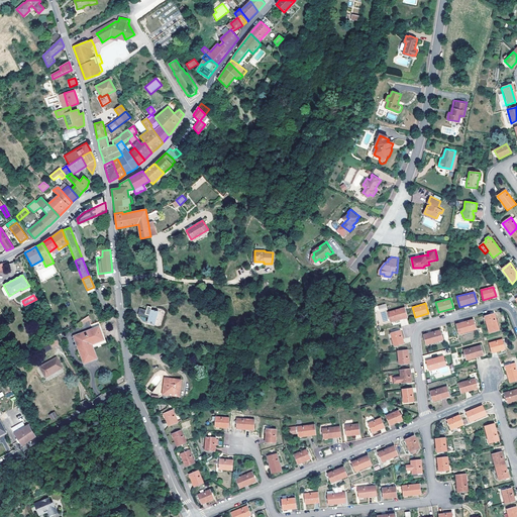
[(146,310),(139,308),(138,314),(148,317),(147,322),(156,324),(159,311),(150,309),(151,307),(147,306),(146,310)]
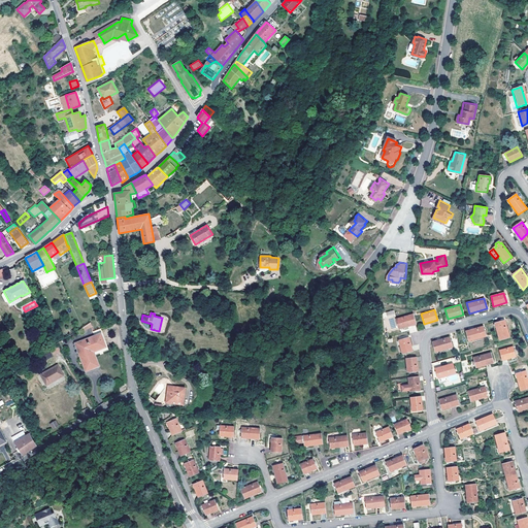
[(416,324),(414,312),(395,318),(399,329),(416,324)]
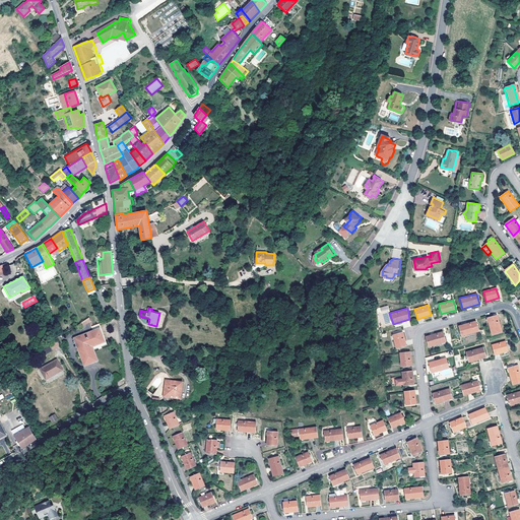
[(497,316),(486,319),(491,335),(502,333),(497,316)]
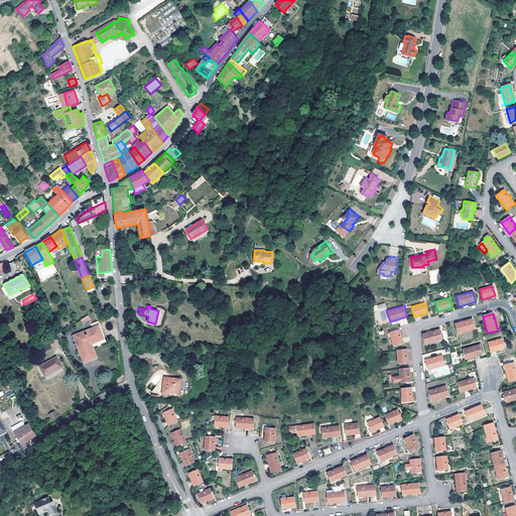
[(82,324),(90,319),(89,315),(81,319),(82,324)]
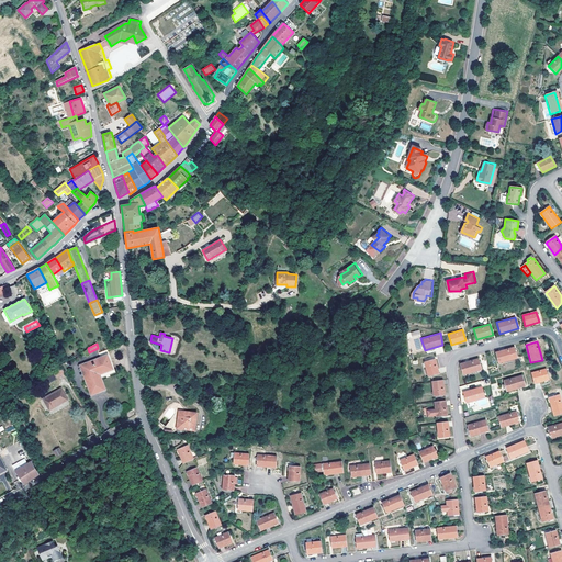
[(495,352),(498,363),(517,358),(514,348),(495,352)]
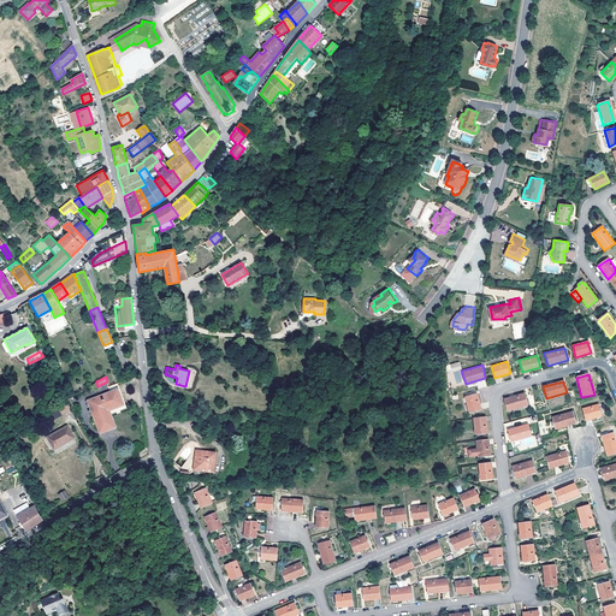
[(114,427),(111,415),(108,410),(123,404),(120,396),(116,397),(113,391),(94,400),(98,409),(93,412),(100,432),(114,427)]
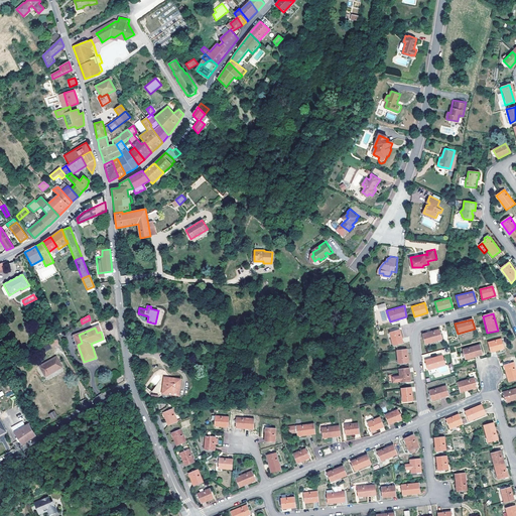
[(404,343),(400,330),(390,333),(394,346),(404,343)]
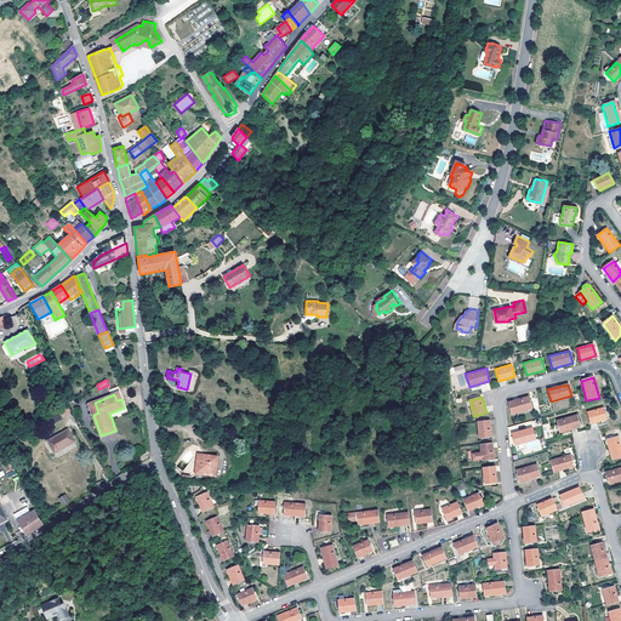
[(529,397),(508,403),(512,415),(533,409),(529,397)]
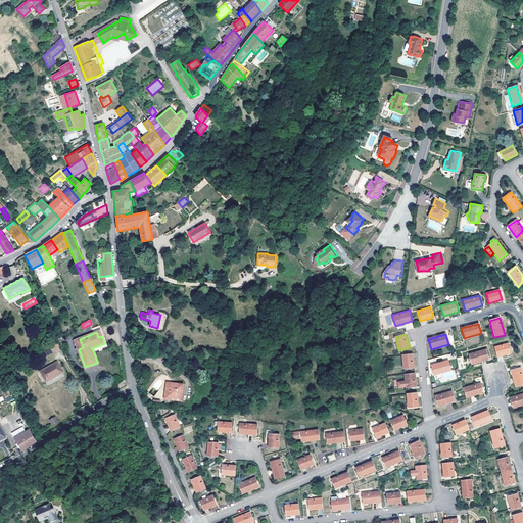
[(106,343),(104,343),(92,348),(94,352),(107,347),(106,343)]
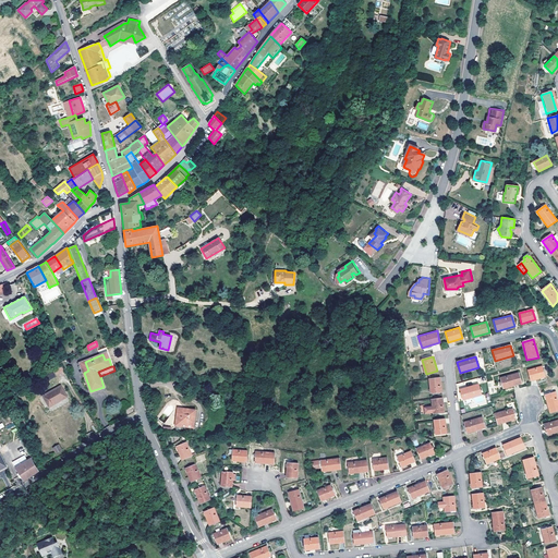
[(542,366),(528,371),(530,381),(545,377),(542,366)]
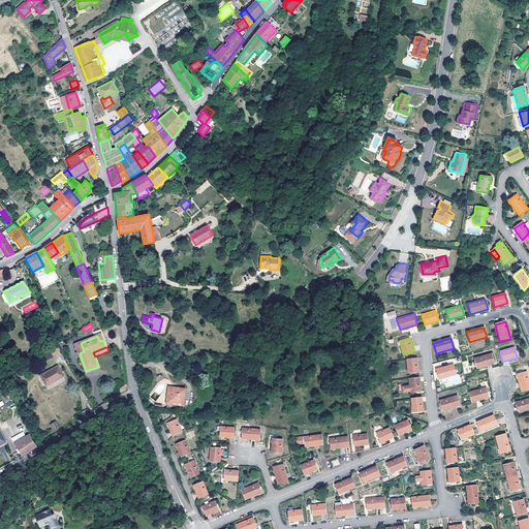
[(473,359),(476,369),(494,364),(491,353),(473,359)]
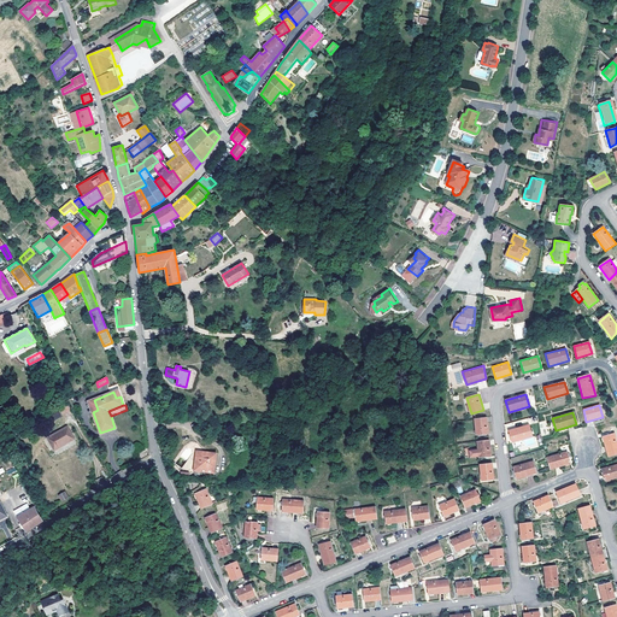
[(487,417),(474,418),(476,434),(485,434),(488,434),(487,417)]
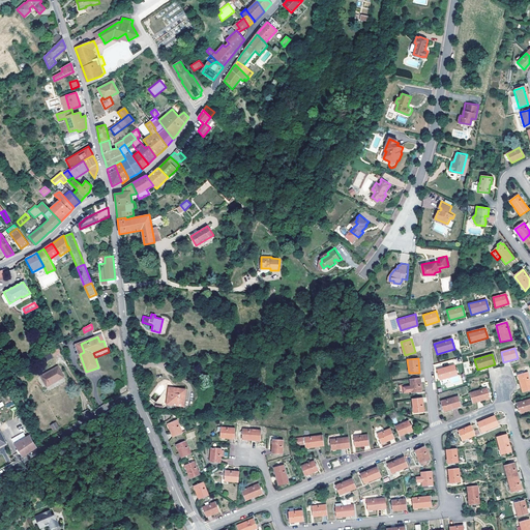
[(454,364),(437,370),(439,374),(440,380),(450,377),(458,375),(454,364)]
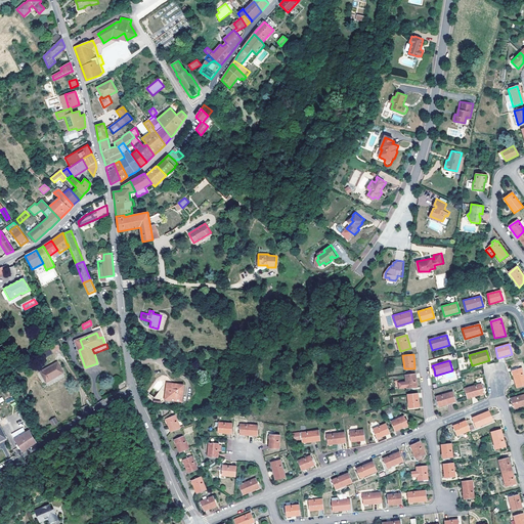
[(40,372),(46,383),(63,373),(57,362),(40,372)]
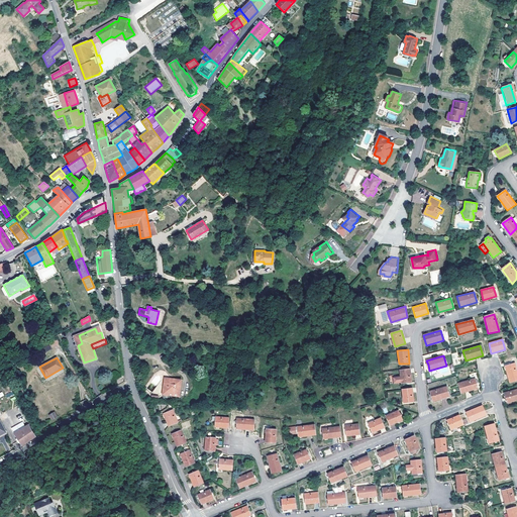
[(516,372),(514,364),(505,366),(509,384),(516,381),(516,372)]
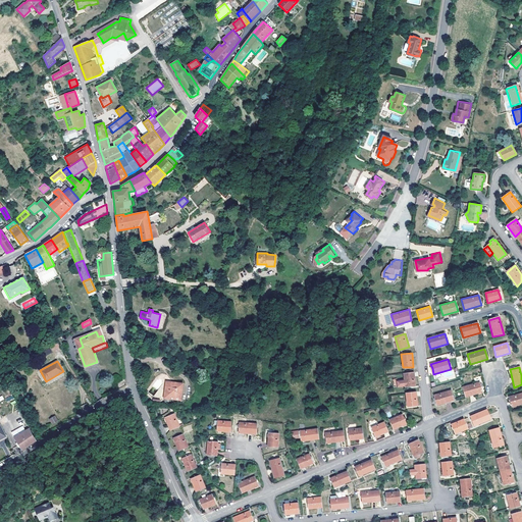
[(414,372),(404,373),(405,379),(397,380),(398,386),(405,385),(405,386),(412,385),(415,385),(414,372)]
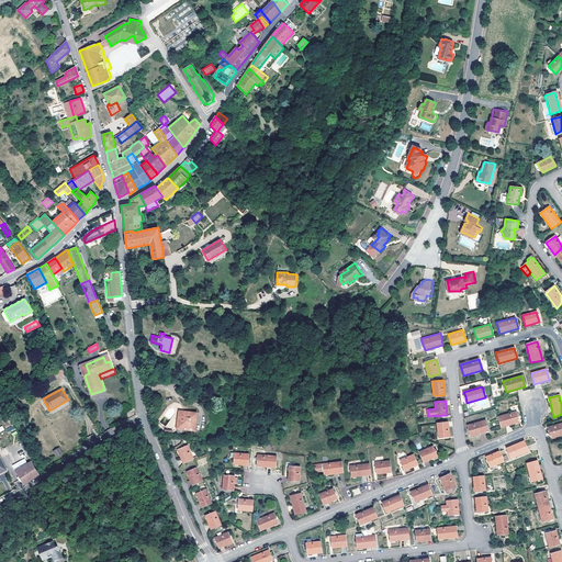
[(191,413),(191,412),(184,411),(184,412),(178,412),(176,427),(182,428),(182,426),(194,428),(197,414),(191,413)]
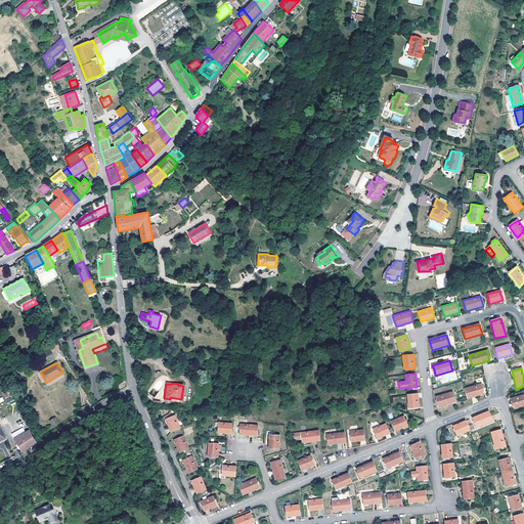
[(482,384),(465,388),(468,398),(485,394),(482,384)]
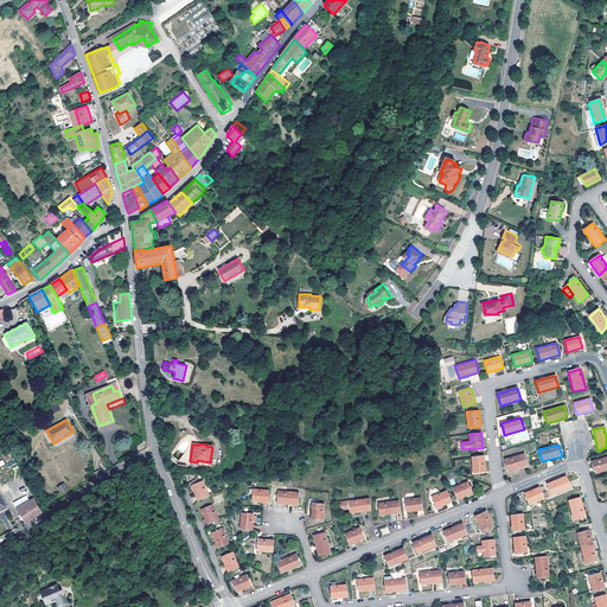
[(524,453),(505,459),(509,471),(528,465),(524,453)]
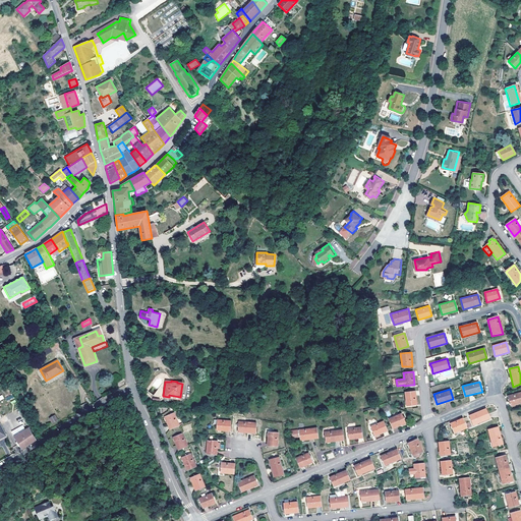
[(415,391),(405,392),(407,405),(417,404),(415,391)]
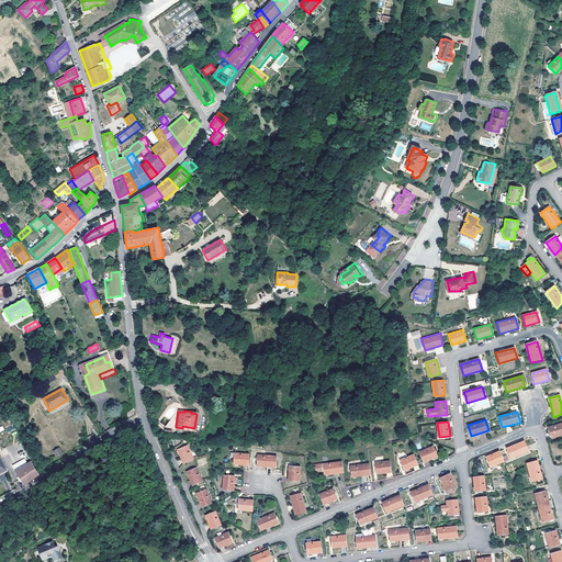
[(561,424),(547,427),(550,438),(561,434),(561,424)]
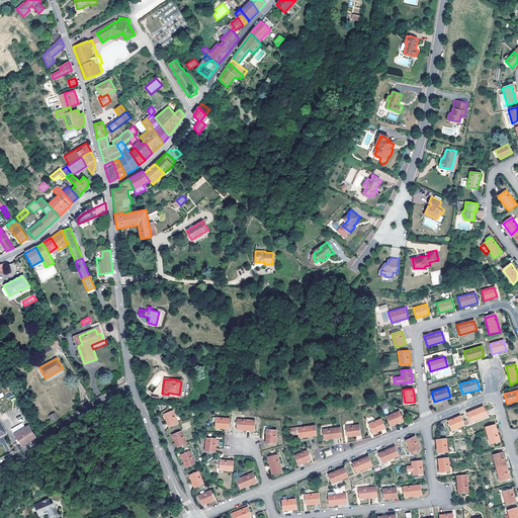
[(484,407),(466,414),(470,423),(487,417),(484,407)]
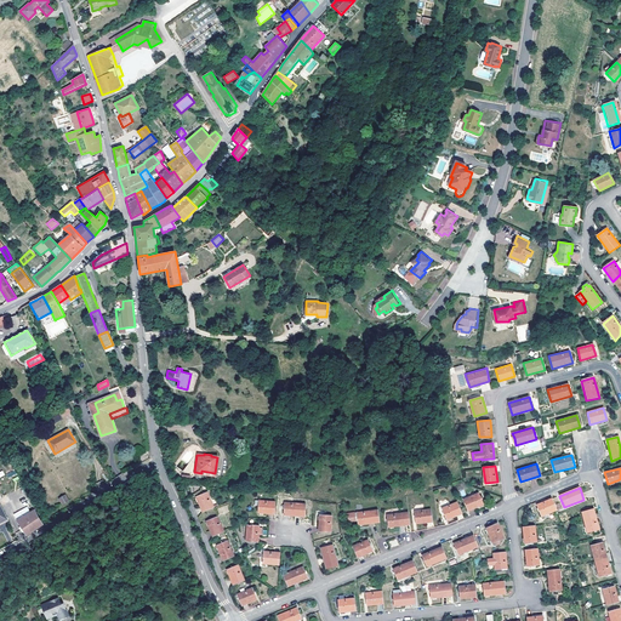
[(195,496),(203,512),(214,507),(208,493),(195,496)]
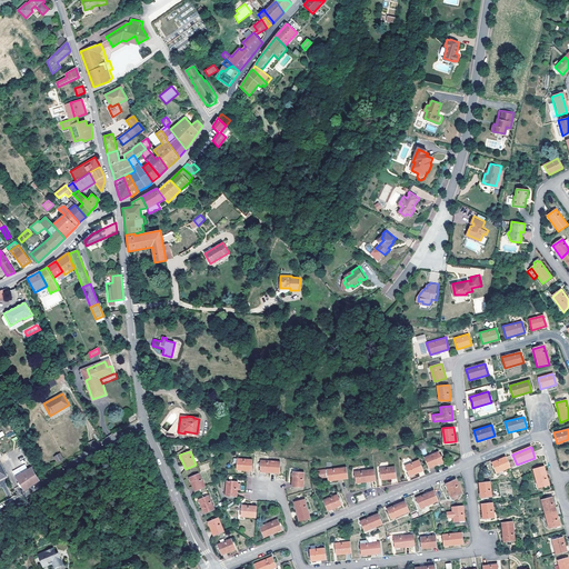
[(439,451),(426,457),(429,468),(443,461),(439,451)]
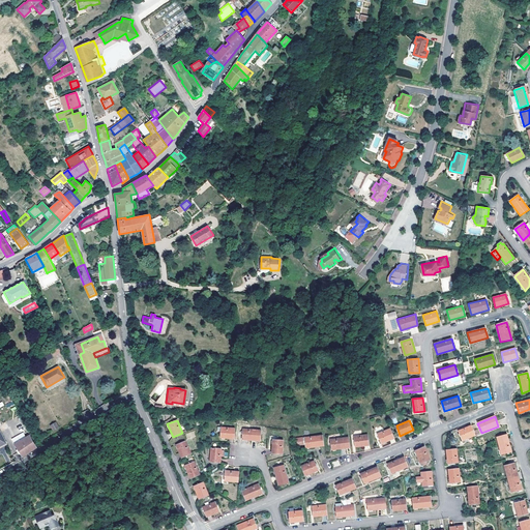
[(475,436),(471,425),(458,432),(462,441),(475,436)]
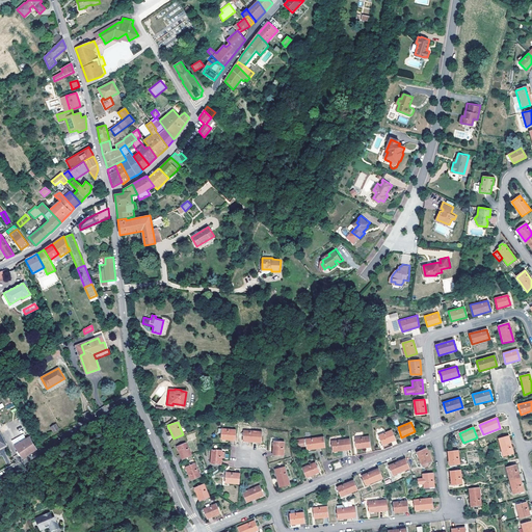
[(235,441),(236,430),(221,429),(220,440),(235,441)]
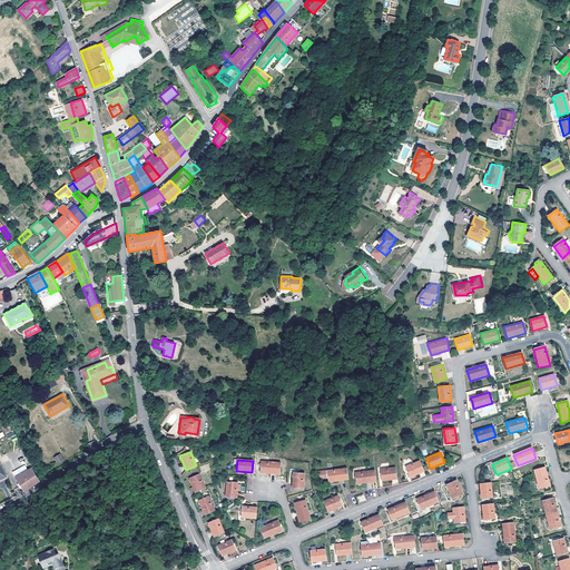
[(281,462),(262,461),(261,472),(279,473),(281,462)]
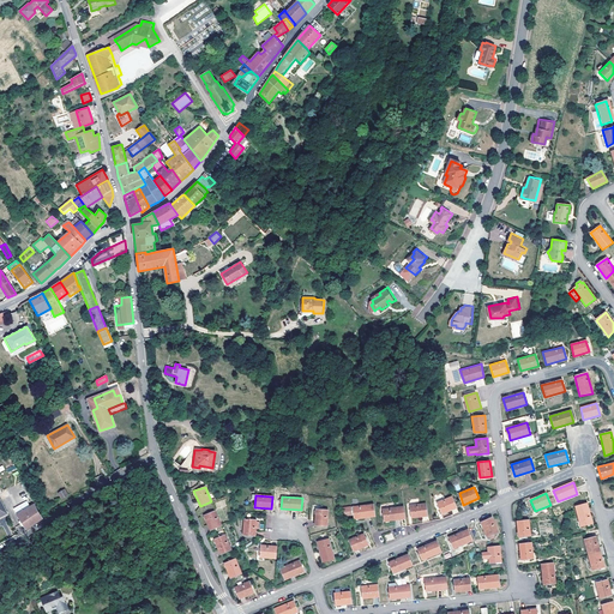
[(456,507),(451,497),(437,503),(441,513),(456,507)]
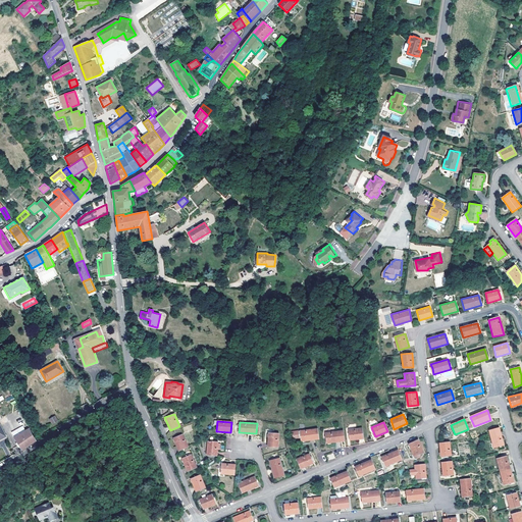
[(19,445),(21,450),(36,440),(29,428),(23,431),(14,437),(19,445)]
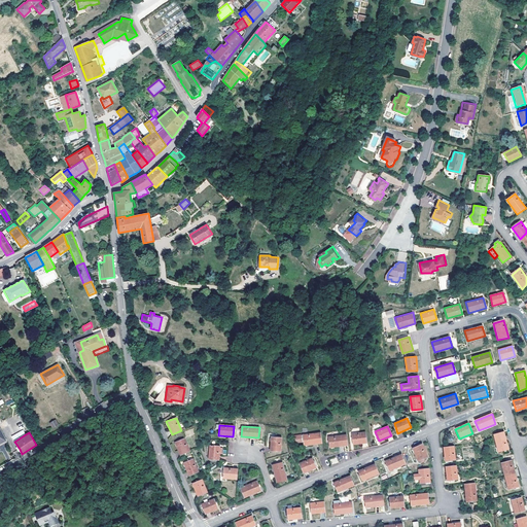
[(322,443),(320,432),(303,435),(303,441),(304,446),(322,443)]
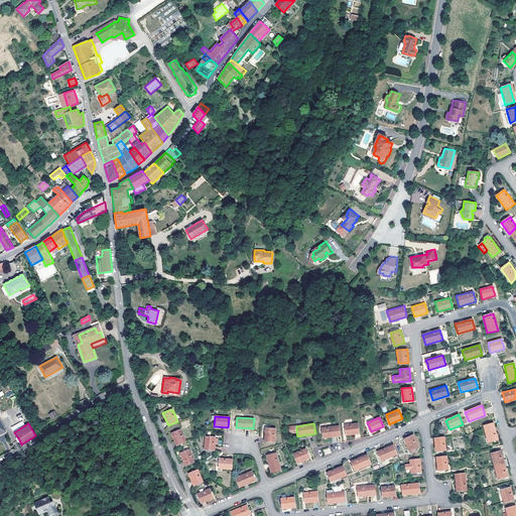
[(360,433),(358,423),(345,424),(346,435),(360,433)]
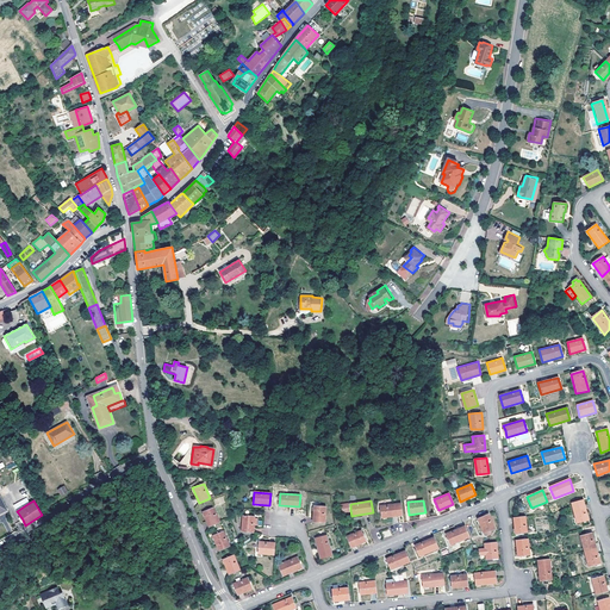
[(583,500),(571,503),(577,523),(587,521),(583,500)]
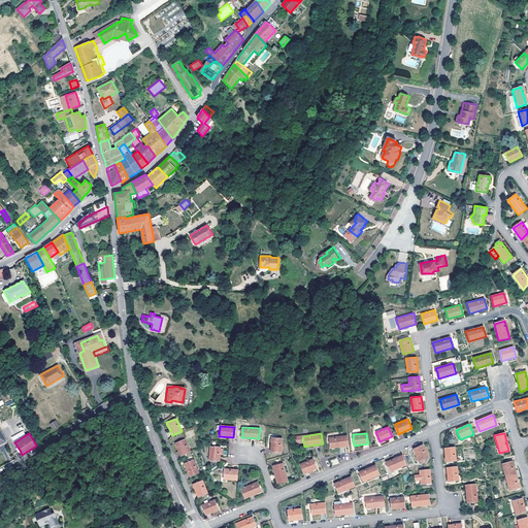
[(349,446),(347,435),(329,438),(330,449),(349,446)]
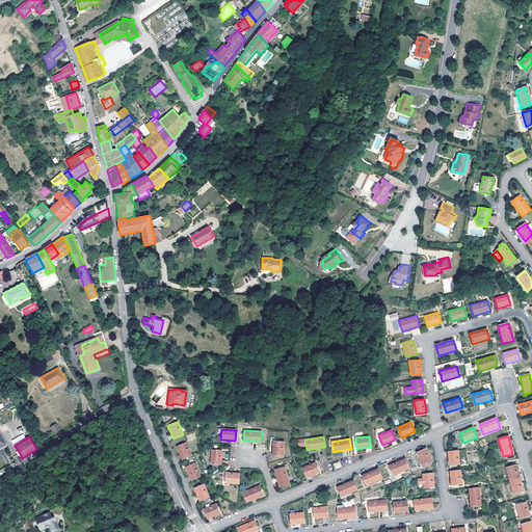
[(277,441),(273,441),(273,455),(284,455),(284,441),(277,441)]
